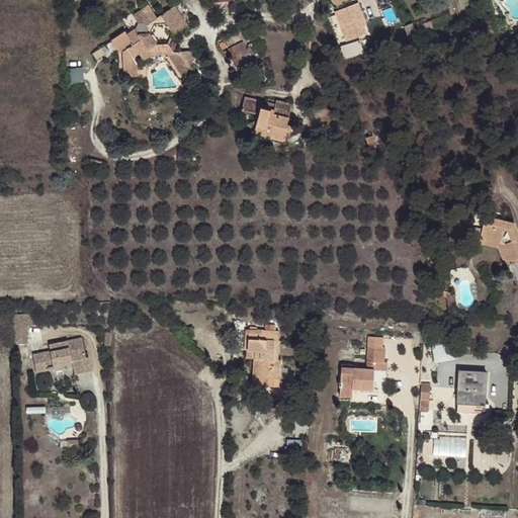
[(358,3),(355,4),(363,26),(366,24),(358,3)]
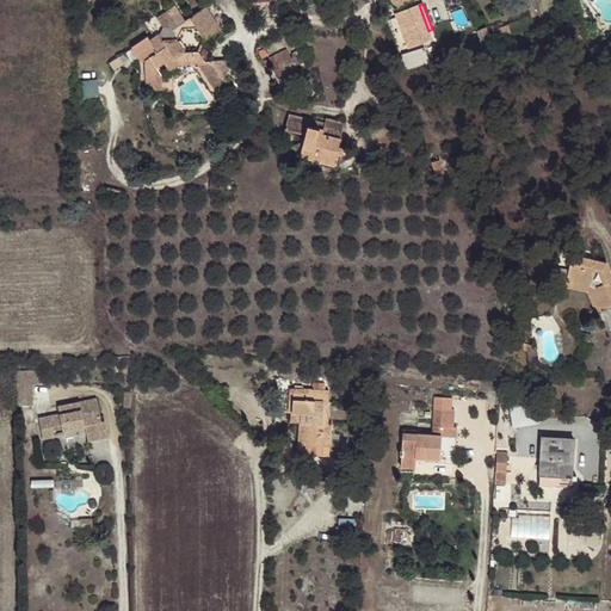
[(395,13),(408,49),(432,41),(429,31),(419,5),(395,13)]
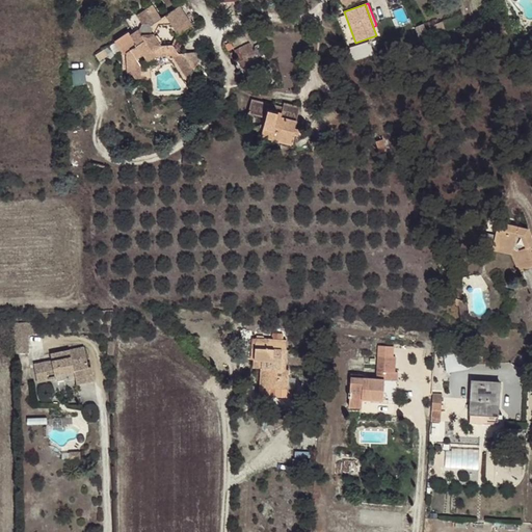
[(141,72),(141,68),(137,59),(143,56),(148,63),(155,57),(171,56),(179,55),(178,54),(171,45),(160,46),(155,35),(160,25),(171,24),(179,35),(191,26),(179,6),(161,18),(154,6),(137,17),(135,14),(125,20),(132,30),(114,42),(122,53),(123,72),(127,72),(141,72)]
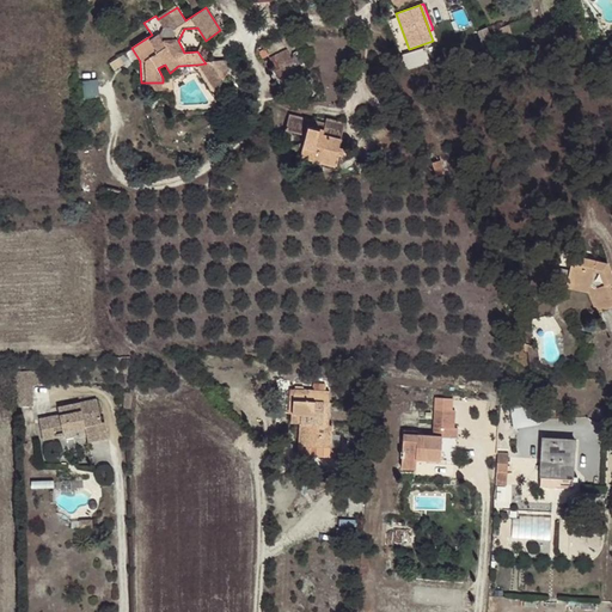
[(424,49),(402,55),(405,69),(429,62),(424,49)]
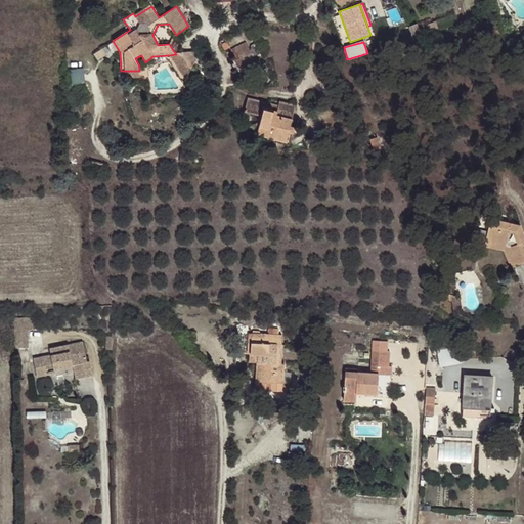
[(243,64),(254,58),(249,49),(237,56),(243,64)]
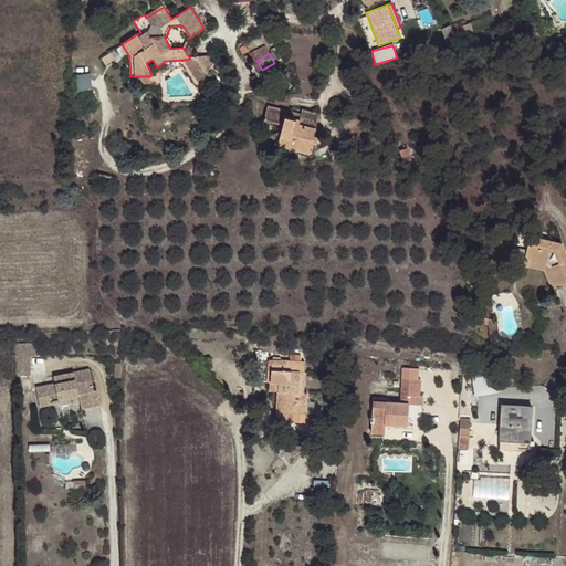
[(190,59),(182,60),(200,85),(217,55),(189,58),(190,59)]
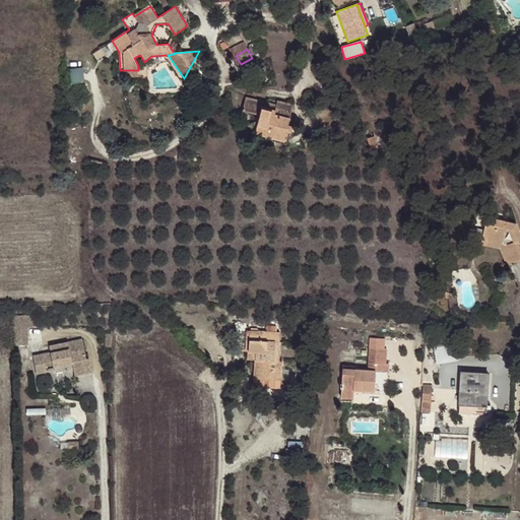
[(285,131),(287,124),(291,105),(276,101),(275,105),(246,98),(242,111),(255,114),(259,115),(255,133),(283,140),(285,131)]
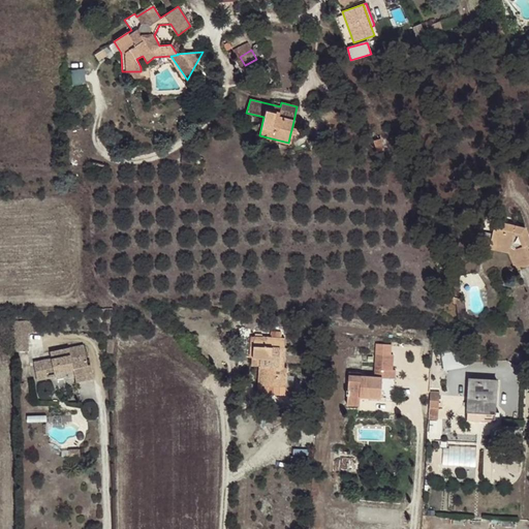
[(293,134),(290,133),(288,143),(259,135),(263,117),(259,116),(255,137),(256,141),(258,143),(277,147),(278,144),(290,147),(293,134)]
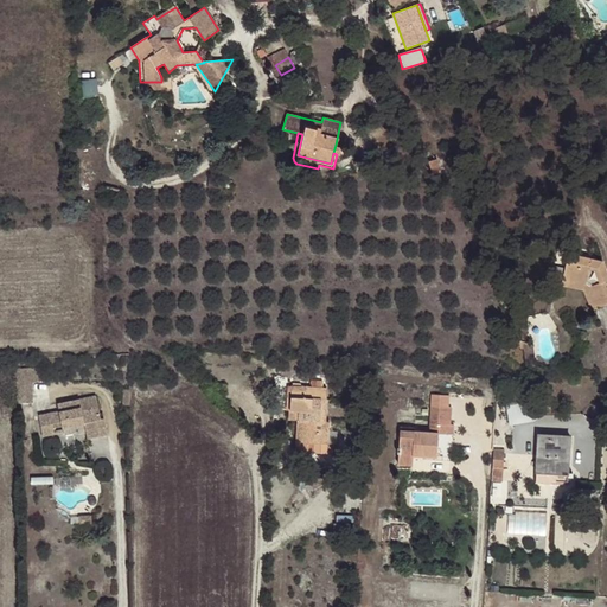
[(440,171),(436,159),(428,161),(432,174),(440,171)]
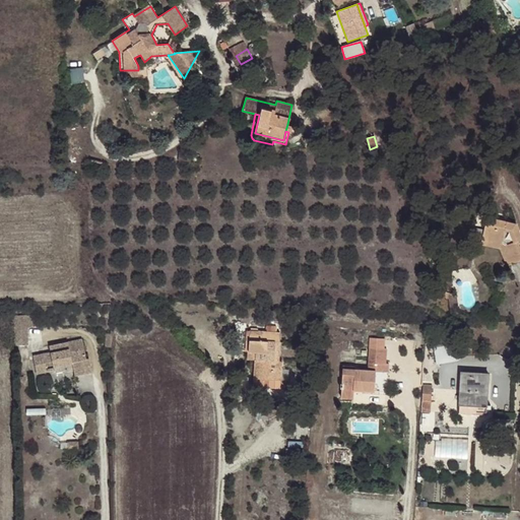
[(519,236),(515,222),(485,217),(481,240),(504,245),(510,263),(519,259),(519,236)]
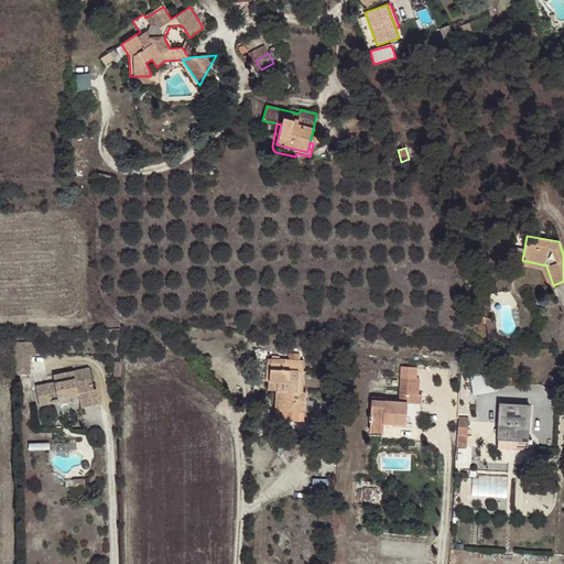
[(546,266),(522,260),(521,266),(542,270),(549,288),(553,285),(546,266)]
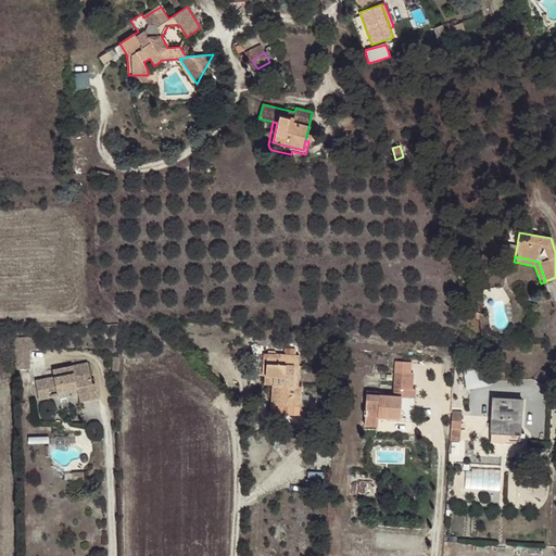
[(485,314),(481,313),(479,319),(481,336),(490,329),(489,315),(485,314)]
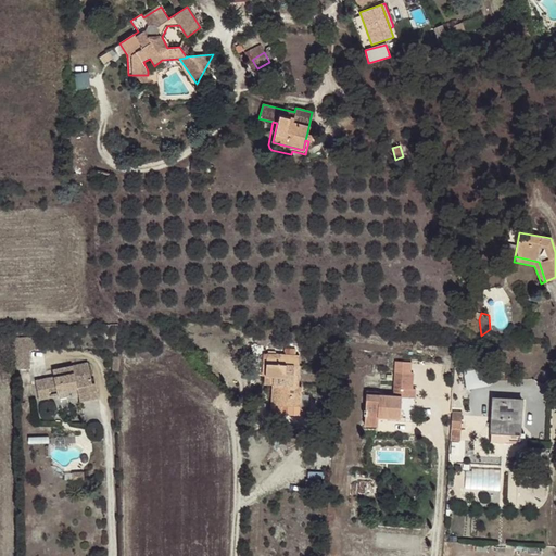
[(16,367),(33,367),(33,336),(16,336),(16,367)]
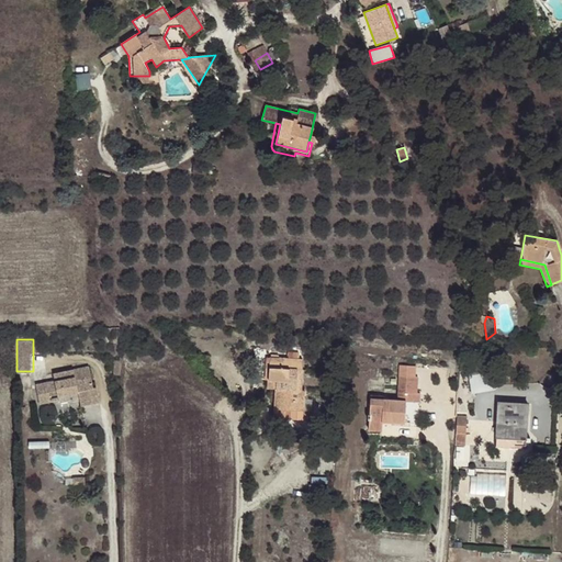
[(296,390),(301,390),(302,359),(299,359),(299,352),(287,352),(287,358),(269,358),(268,380),(268,388),(276,389),(296,390)]
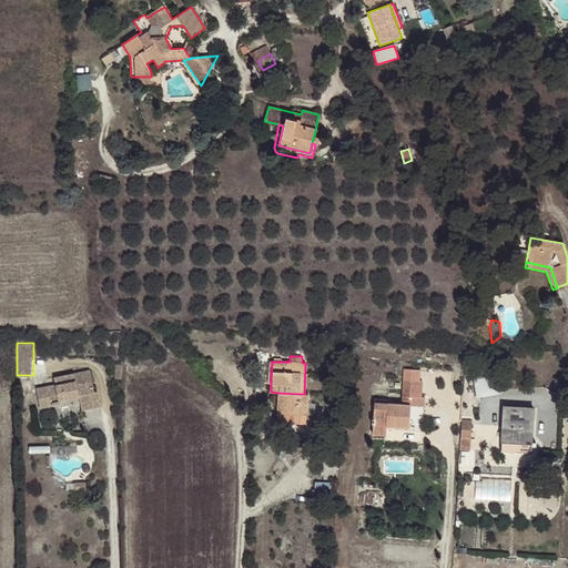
[(83,394),(87,409),(100,407),(97,392),(94,392),(92,381),(77,384),(74,374),(53,377),(54,385),(36,388),(39,407),(50,406),(49,396),(57,395),(58,399),(78,395),(83,394)]
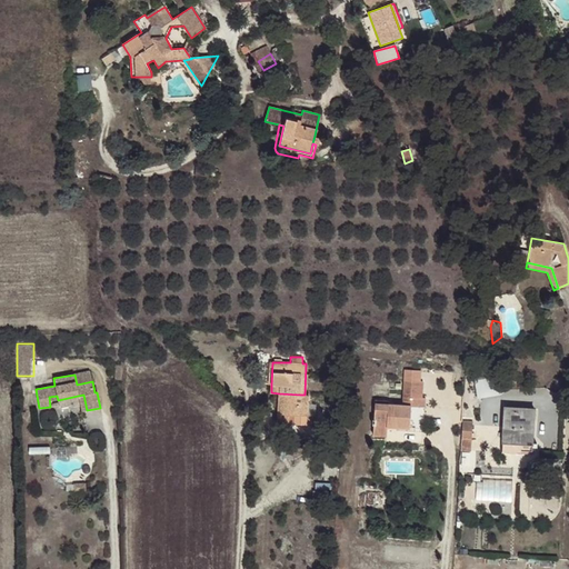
[(501,395),(500,379),(478,380),(479,396),(501,395)]
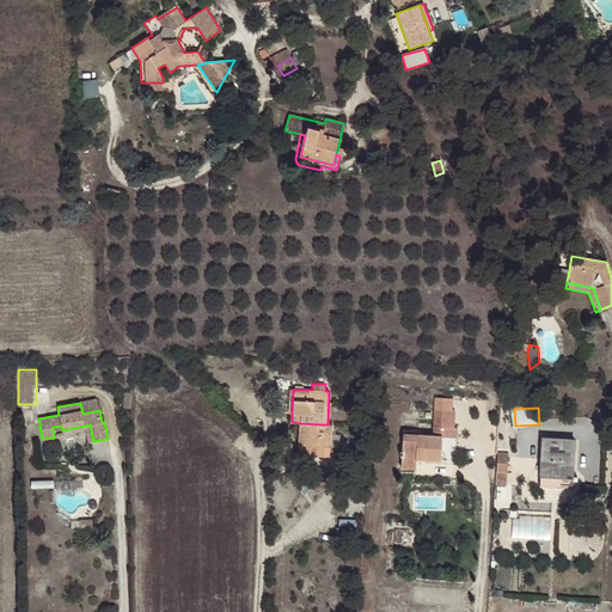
[(442,427),(454,428),(456,411),(434,409),(432,435),(403,434),(401,467),(415,469),(416,458),(441,459),(442,438),(442,427)]
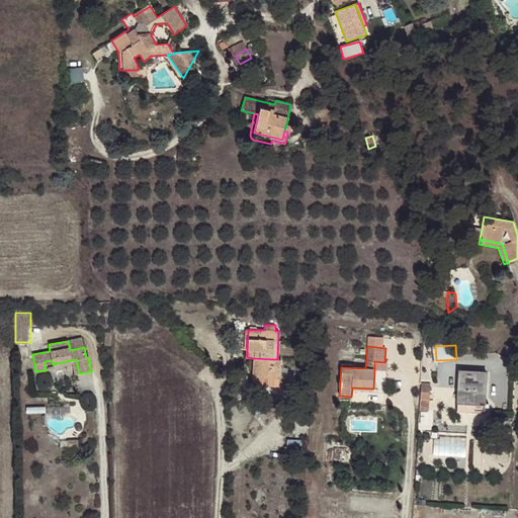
[(272,368),(273,359),(254,358),(252,382),(262,383),(262,377),(277,377),(278,369),(272,368)]
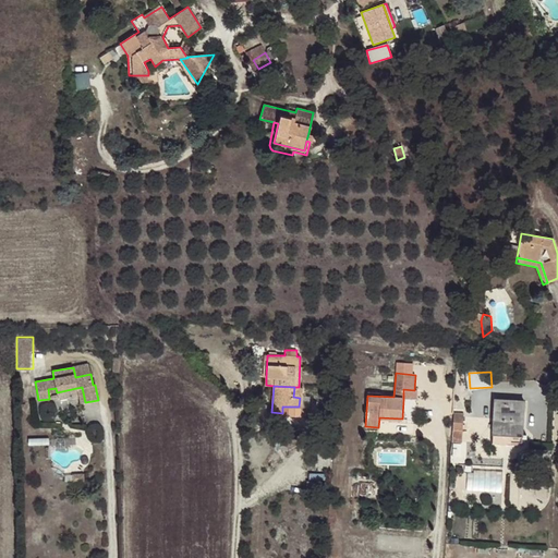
[(80,403),(85,402),(82,387),(76,388),(80,403)]
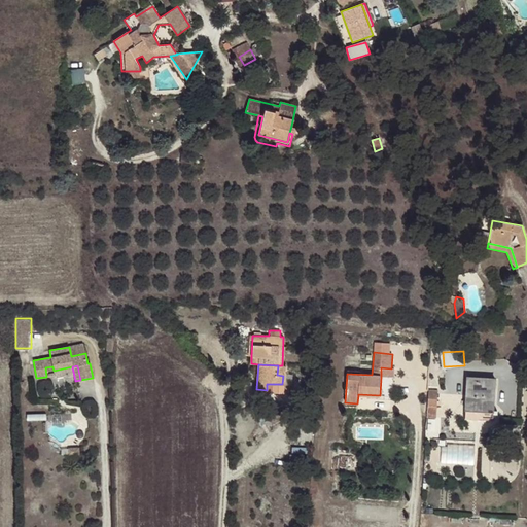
[(394,369),(391,369),(381,367),(381,377),(393,377),(394,369)]
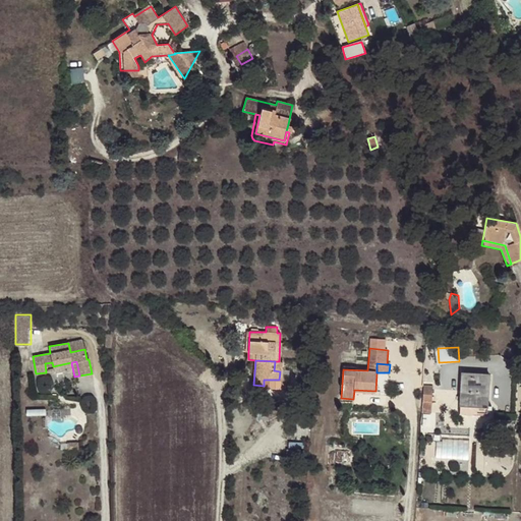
[(460,405),(486,406),(489,374),(462,372),(460,405)]
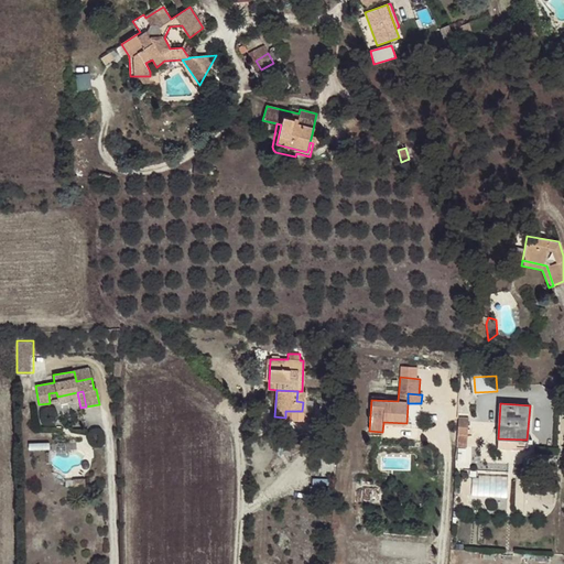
[(467,435),(468,418),(458,418),(457,435),(467,435)]
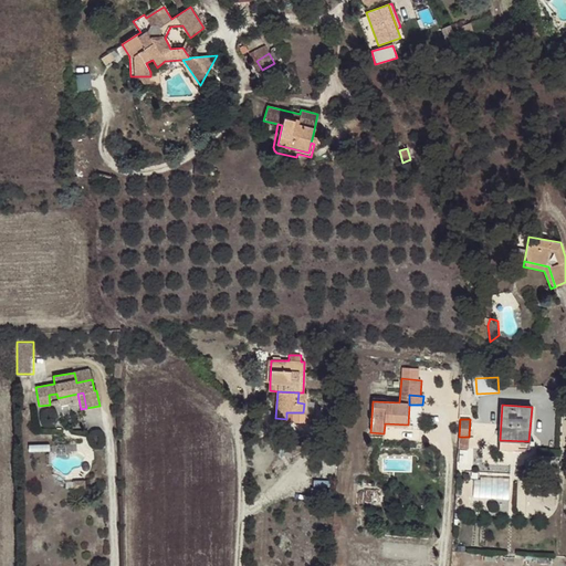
[(528,449),(528,441),(500,440),(499,450),(519,451),(519,448),(528,449)]
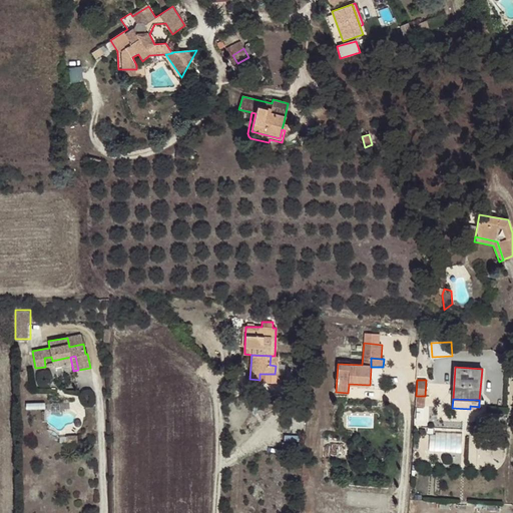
[(304,423),(305,413),(293,412),(292,422),(304,423)]
